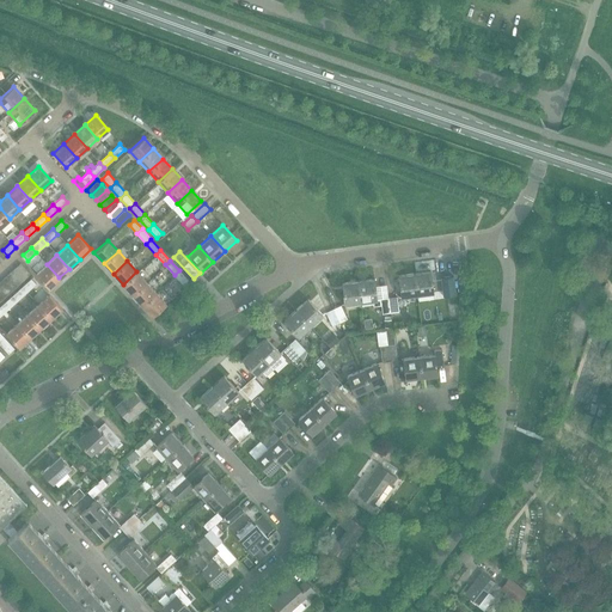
[(14,268),(24,279),(29,274),(19,263),(14,268)]
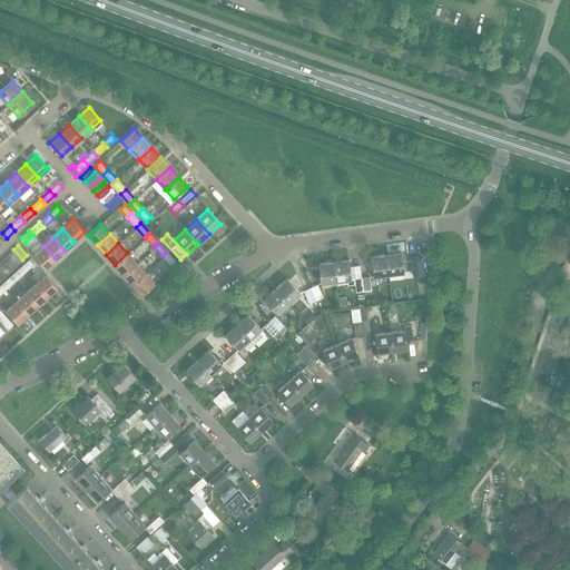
[(45,268),(55,258),(43,246),(32,255),(45,268)]
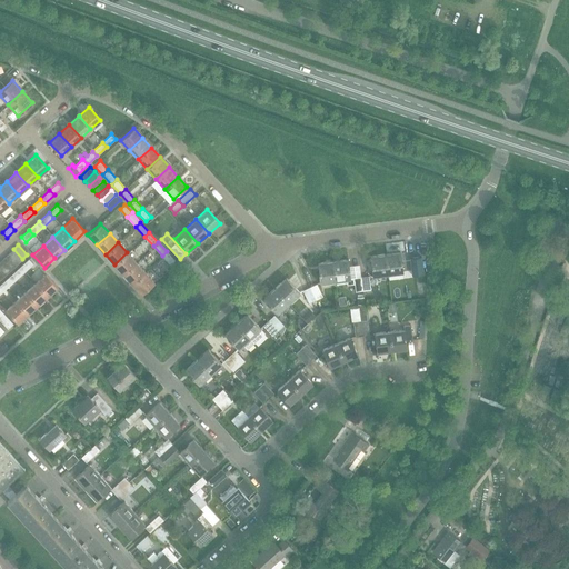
[(17,263),(22,259),(13,249),(8,253),(17,263)]
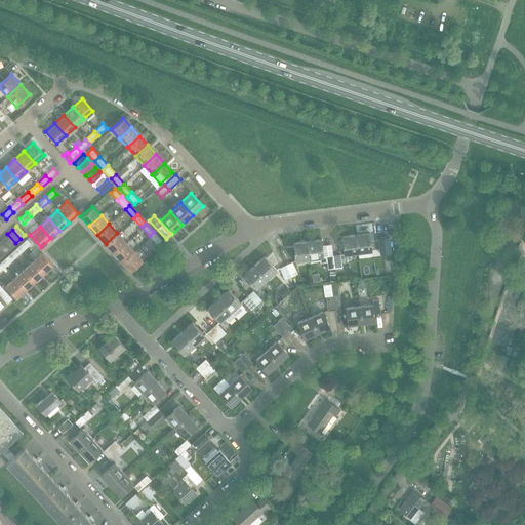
[(154,232),(150,236),(157,244),(161,240),(154,232)]
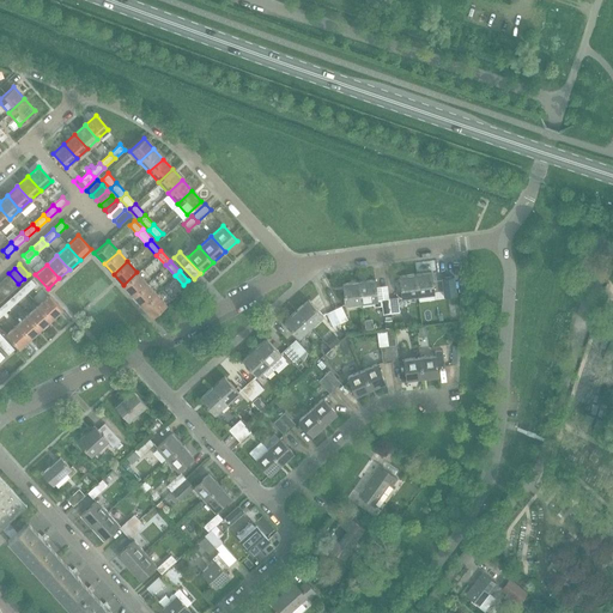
[(414,273),(417,295),(434,292),(430,271),(414,273)]
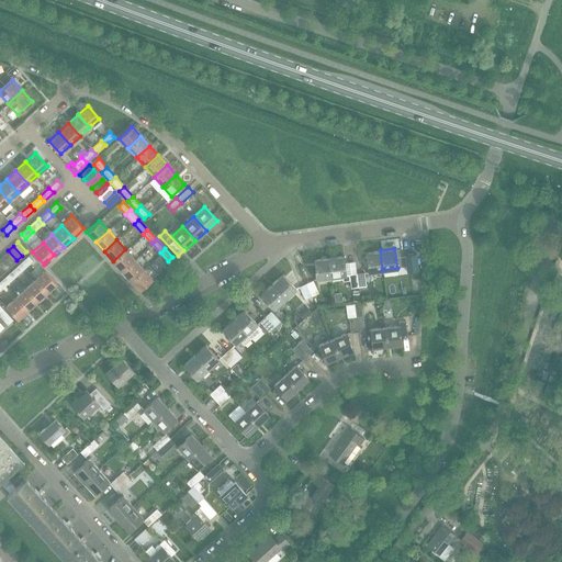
[(121,271),(134,259),(125,249),(113,261),(121,271)]
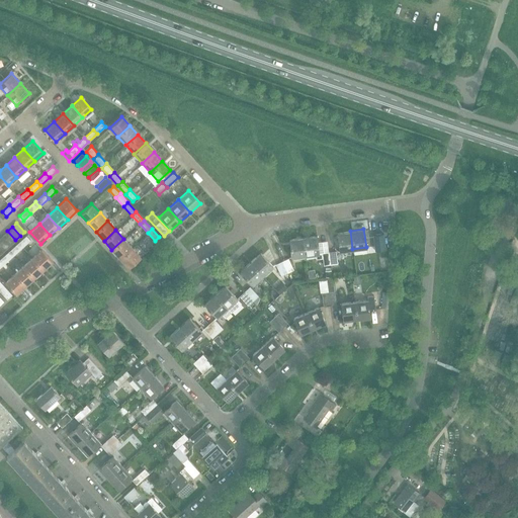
[(11,244),(15,240),(7,231),(3,235),(11,244)]
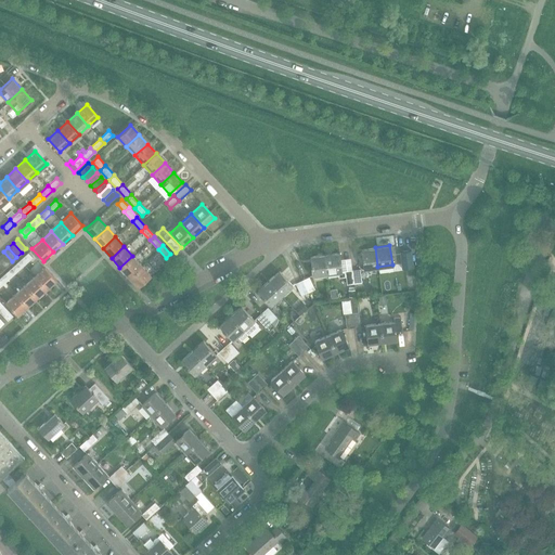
[(363,269),(377,267),(375,247),(360,249),(363,269)]
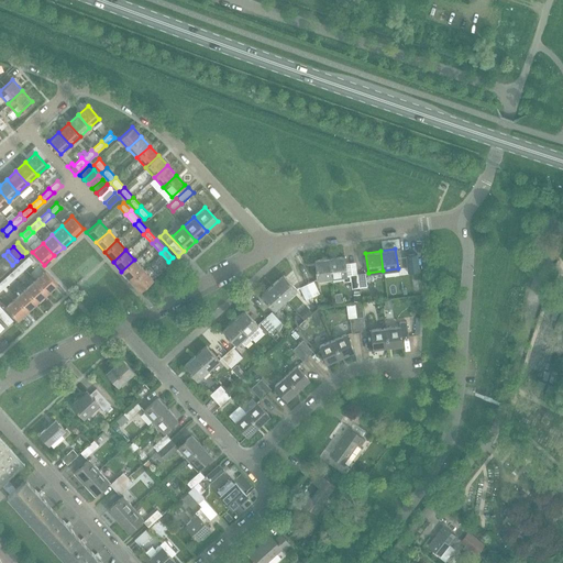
[(417,254),(406,255),(408,273),(419,272),(417,254)]
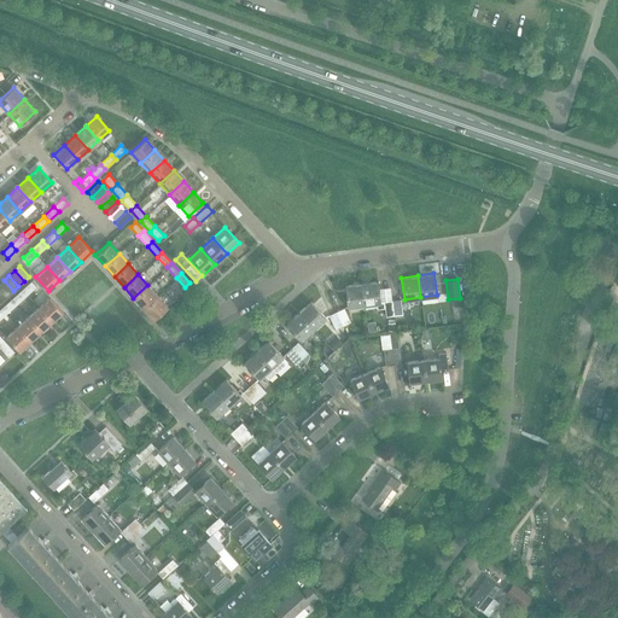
[(0,286),(9,296),(13,291),(4,280),(0,283),(0,286)]
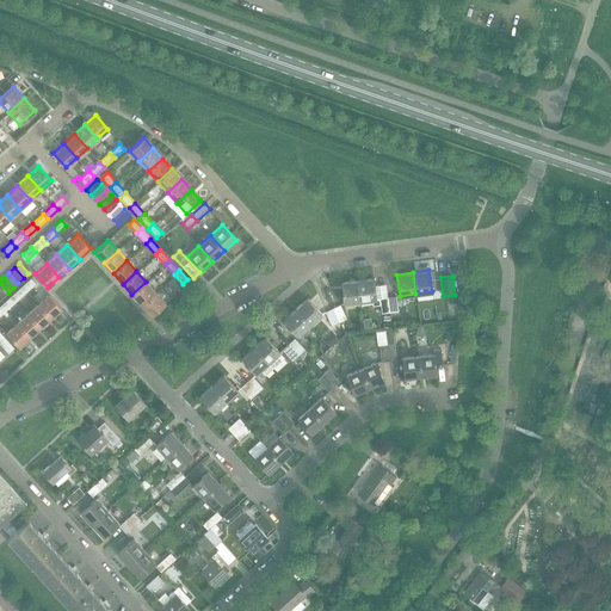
[(387,296),(388,296),(387,284),(374,285),(372,277),(357,279),(359,301),(371,300),(371,303),(374,306),(380,304),(381,312),(389,310),(387,296)]
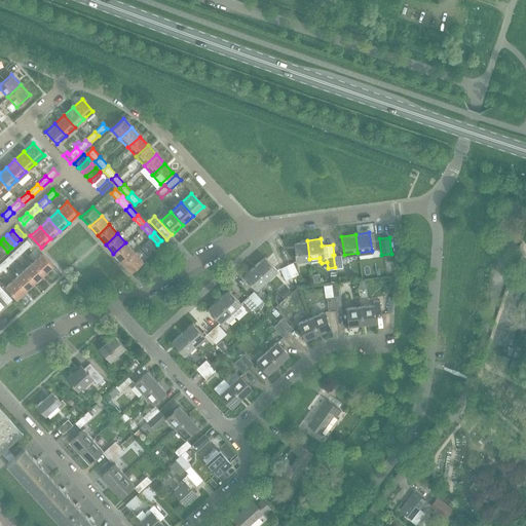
[(19,247),(23,252),(31,243),(27,239),(19,247)]
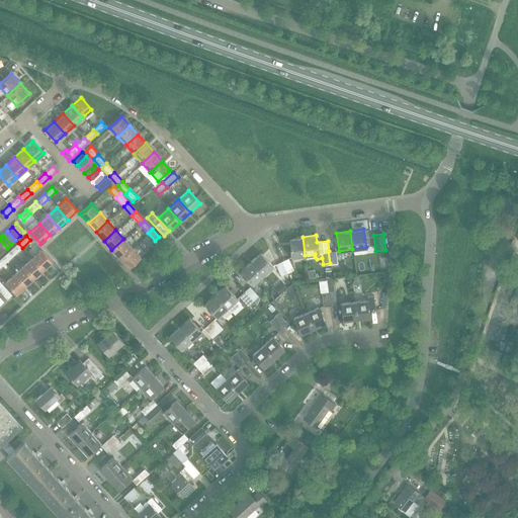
[(290,257),(305,255),(303,237),(288,239),(290,257)]
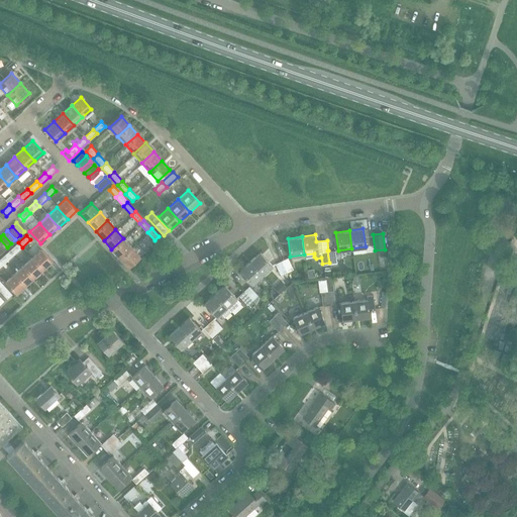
[(119,257),(131,247),(123,238),(111,249),(119,257)]
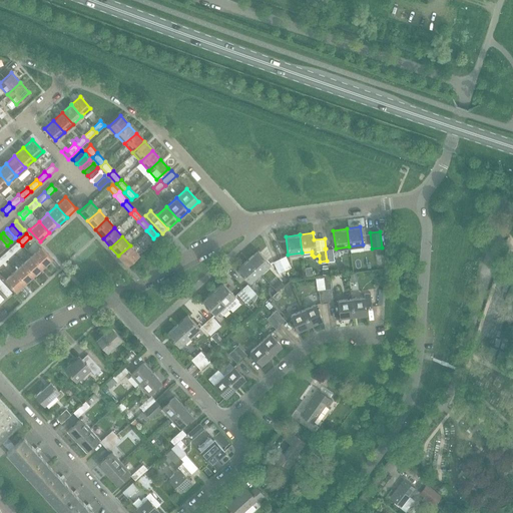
[(13,253),(22,245),(18,240),(9,248),(13,253)]
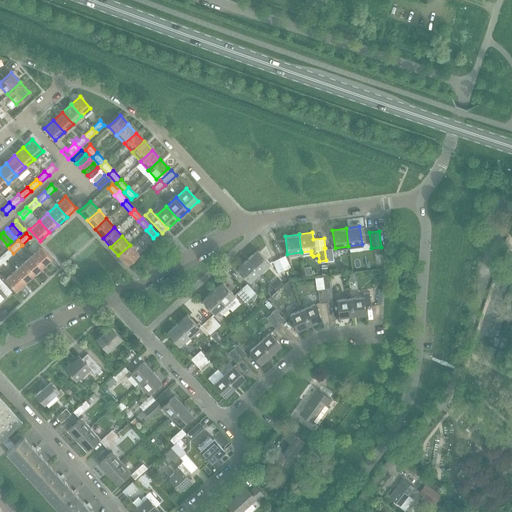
[(130,245),(118,255),(127,264),(138,254),(130,245)]
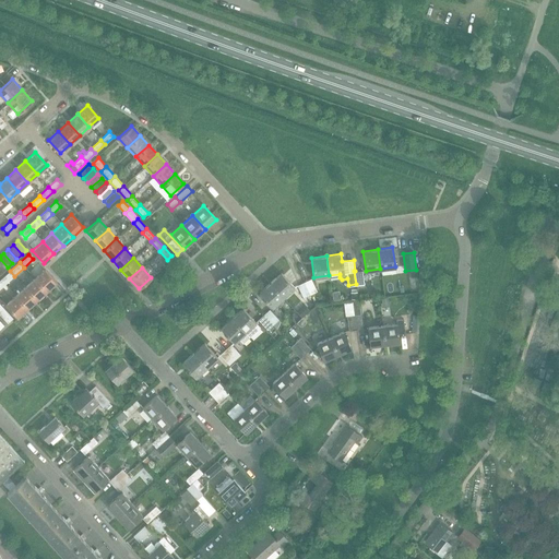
[(34,277),(46,290),(56,282),(44,269),(34,277)]
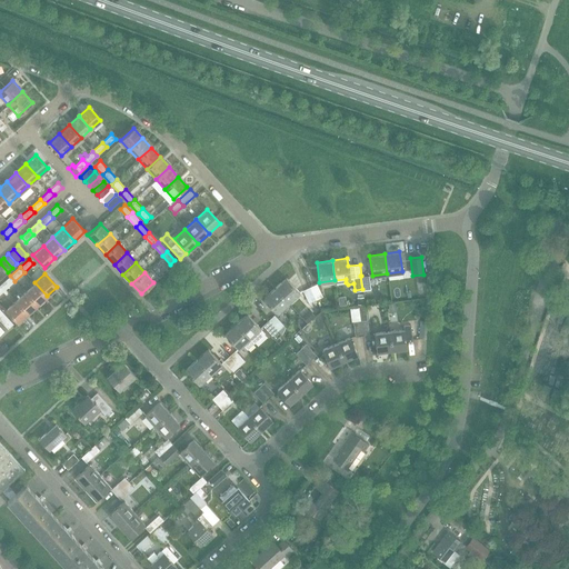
[(360,276),(362,289),(370,289),(368,275),(361,276),(360,276)]
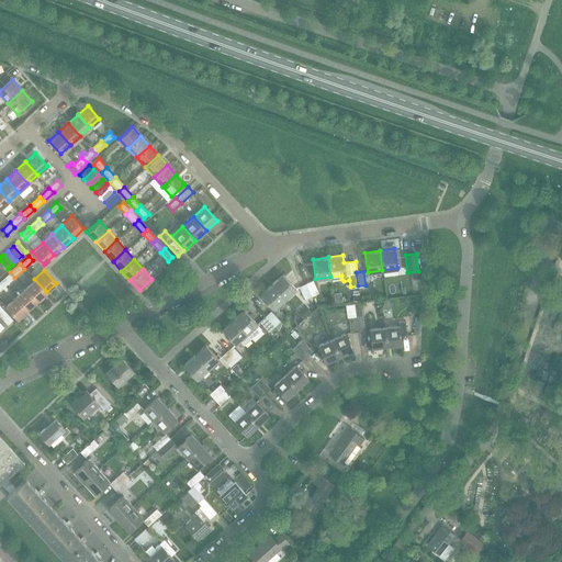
[(4,287),(14,278),(10,272),(0,281),(4,287)]
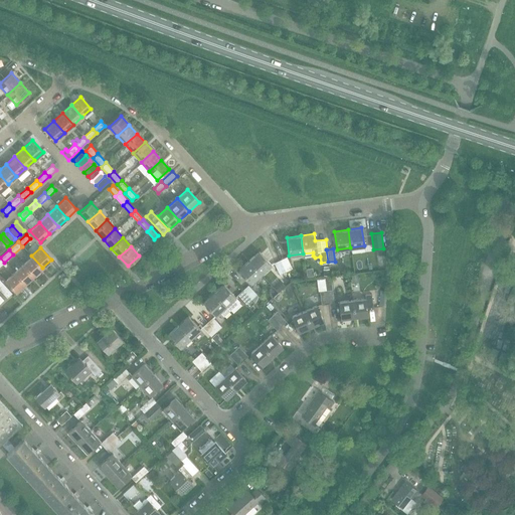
[(248,261),(261,274),(271,264),(259,250),(248,261)]
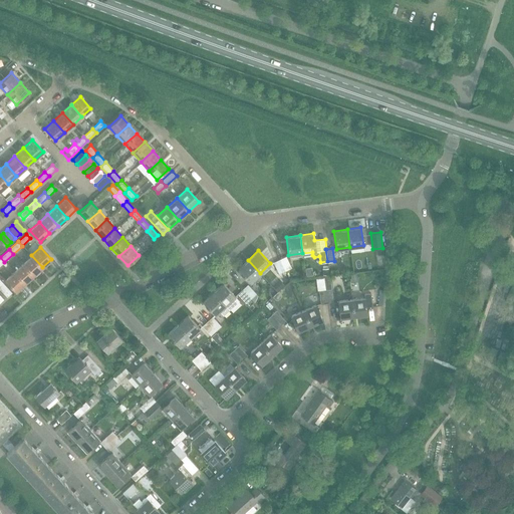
[(33,275),(42,267),(31,255),(22,263),(33,275)]
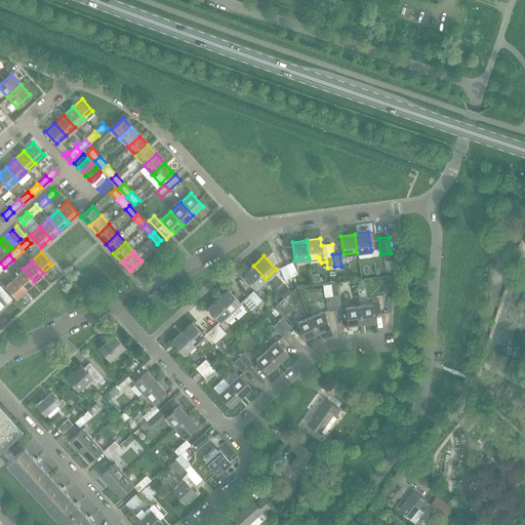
[(285,265),(290,276),(297,273),(291,261),(285,265)]
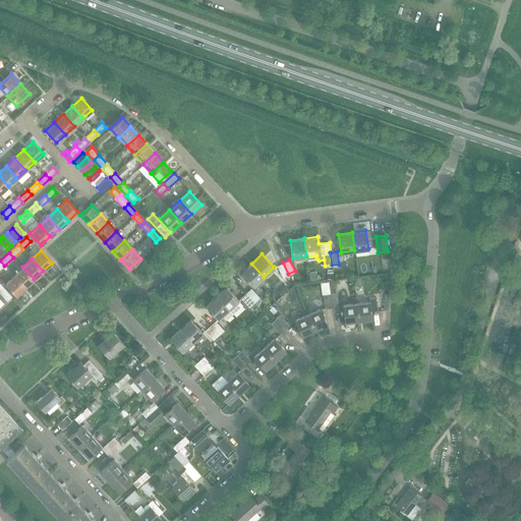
[(282,277),(288,274),(283,263),(277,266),(282,277)]
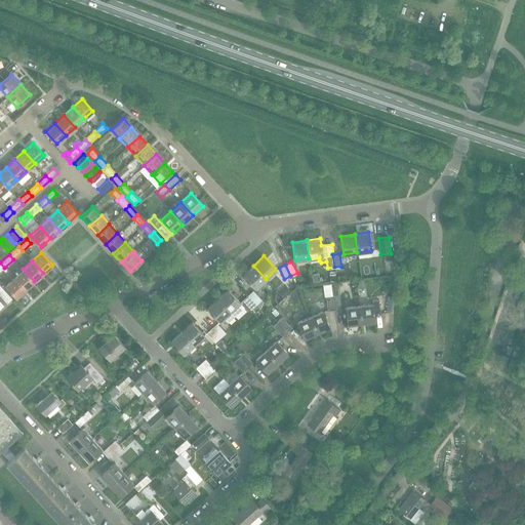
[(255,288),(266,279),(253,266),(243,275),(255,288)]
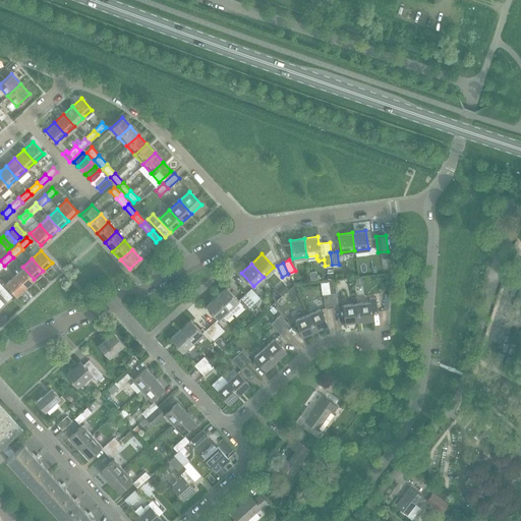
[(24,287),(34,279),(22,267),(13,275),(24,287)]
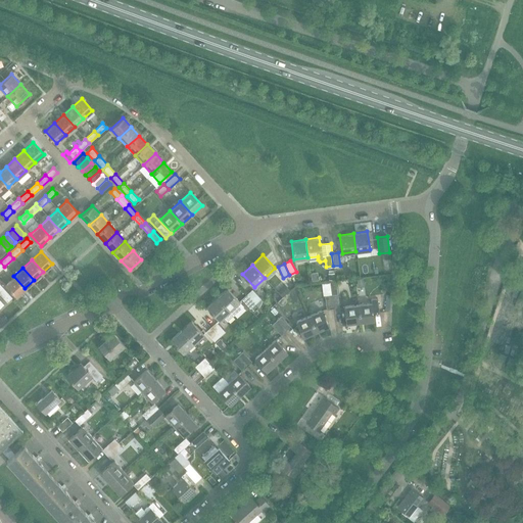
[(15,297),(25,288),(13,276),(4,285),(15,297)]
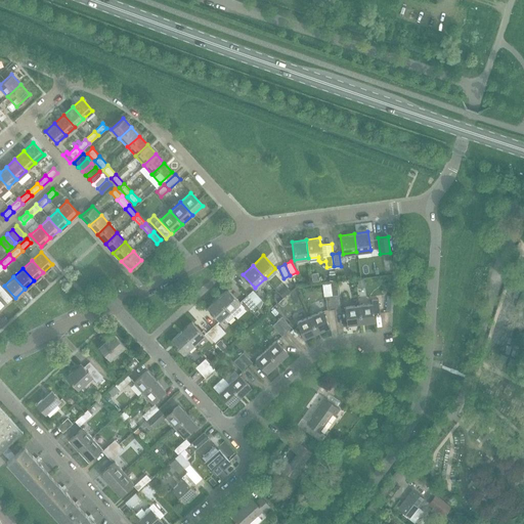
[(3,288),(0,290),(0,294),(7,303),(12,298),(3,288)]
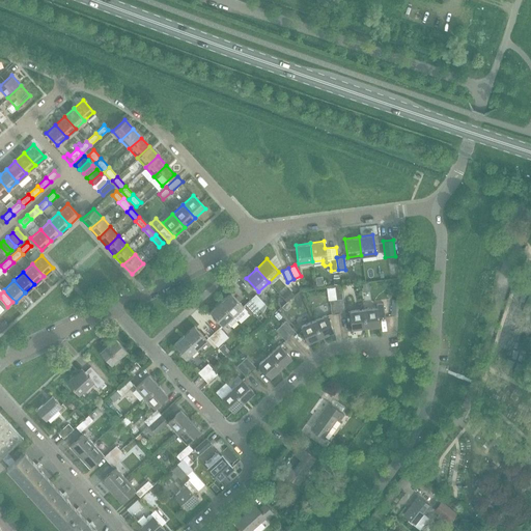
[(220,301),(236,319),(247,310),(230,291),(220,301)]
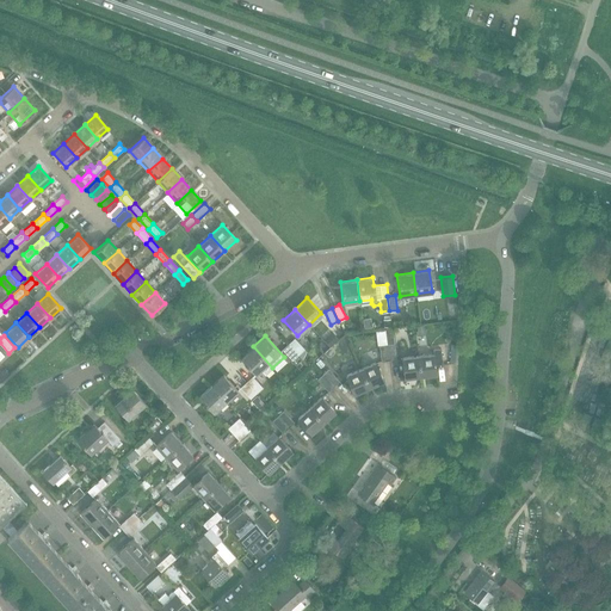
[(288,343),(298,355),(304,349),(294,338),(288,343)]
